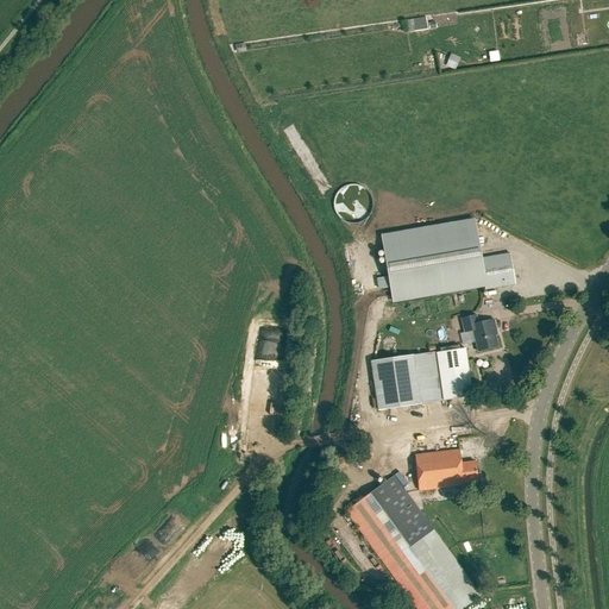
[(431,17),(416,19),(418,31),(432,29),(431,17)]
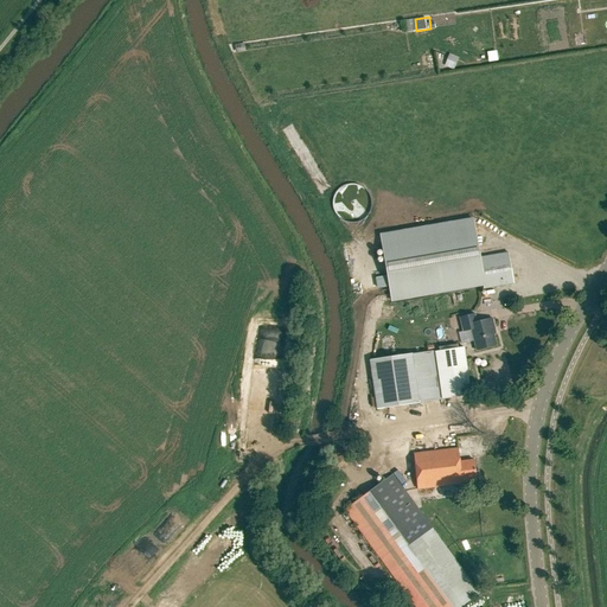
[(454,70),(459,58),(449,55),(445,66),(454,70)]
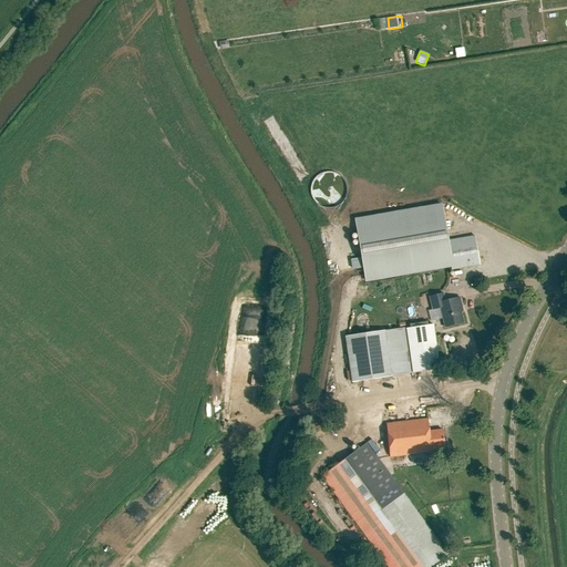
[(442,206),(356,222),(366,281),(452,266),(452,270),(480,265),(475,237),(449,241),(442,206)]
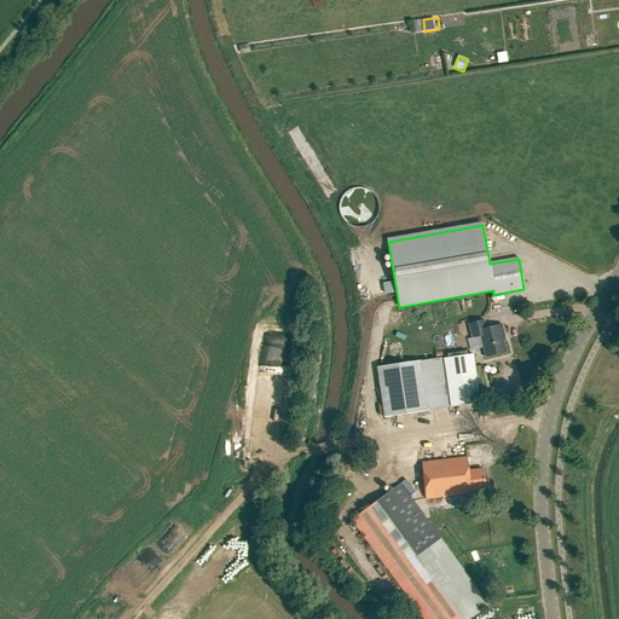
[(380,284),(385,294),(391,291),(386,282),(380,284)]
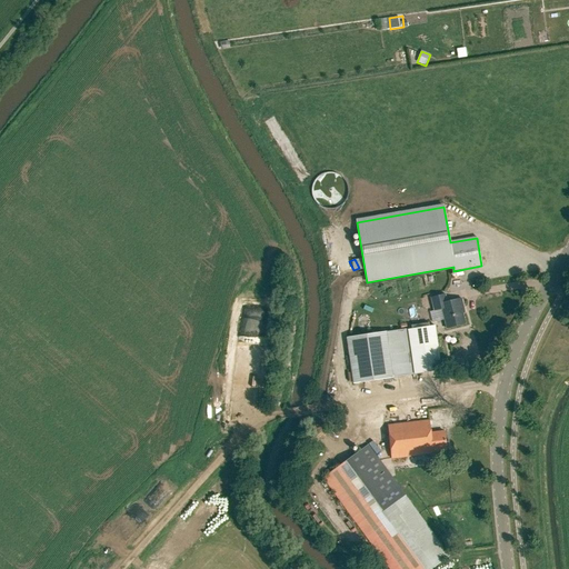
[(448,329),(466,326),(463,316),(466,315),(462,300),(447,303),(446,296),(431,299),(435,311),(443,309),(448,329)]
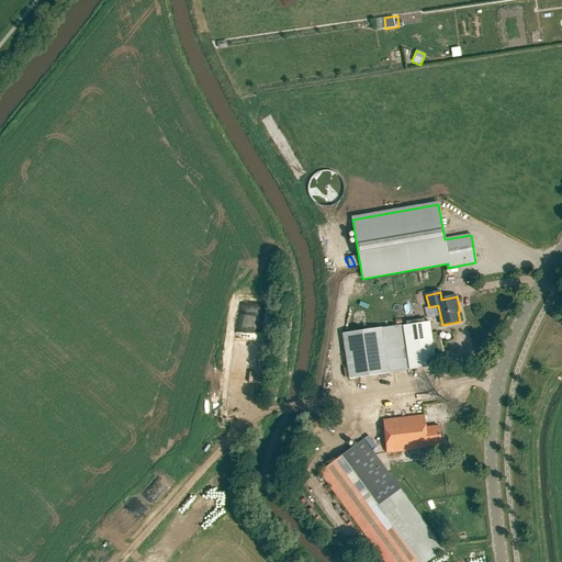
[(429,322),(379,329),(345,334),(348,378),(384,372),(435,366),(429,322)]
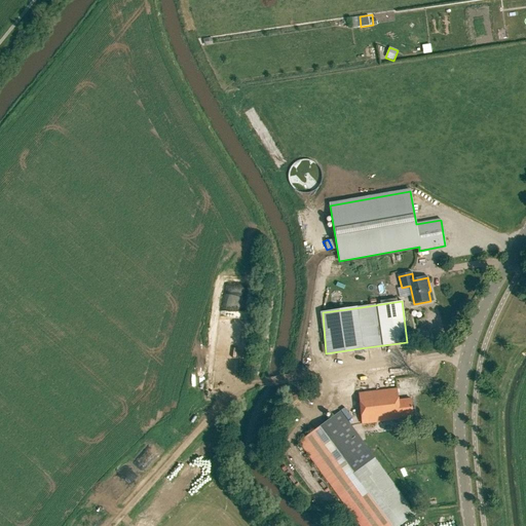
[(400,416),(413,414),(411,398),(398,399),(397,387),(358,391),(362,423),(401,418),(400,416)]
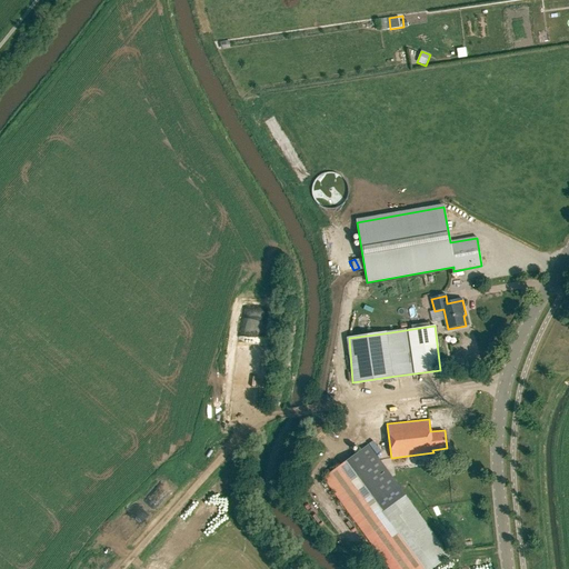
[(388,568),(427,568),(447,556),(367,445),(322,477),(388,568)]
